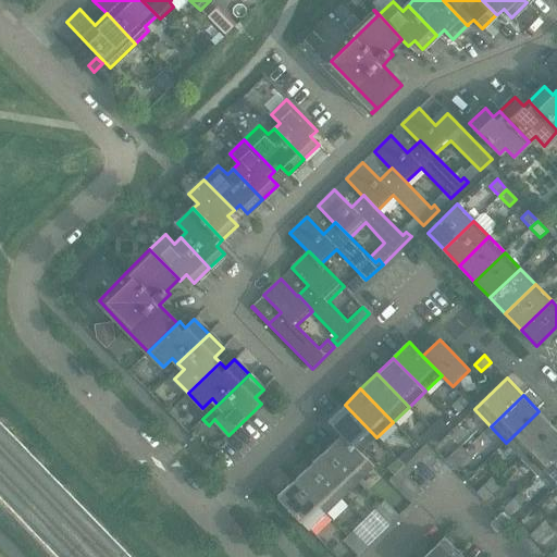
[(458,413),(468,404),(461,396),(452,406),(458,413)]
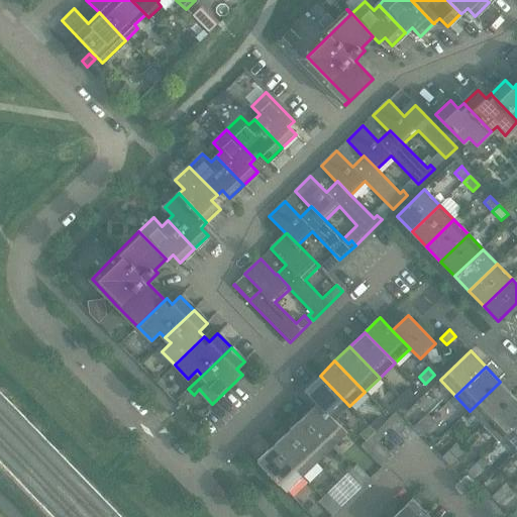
[(349,406),(320,376),(304,390),(317,403),(334,421),(349,406)]
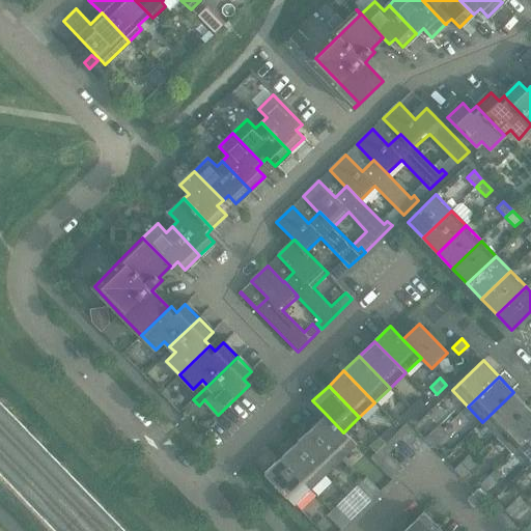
[(497,438),(528,408),(513,392),(482,422),(497,438)]
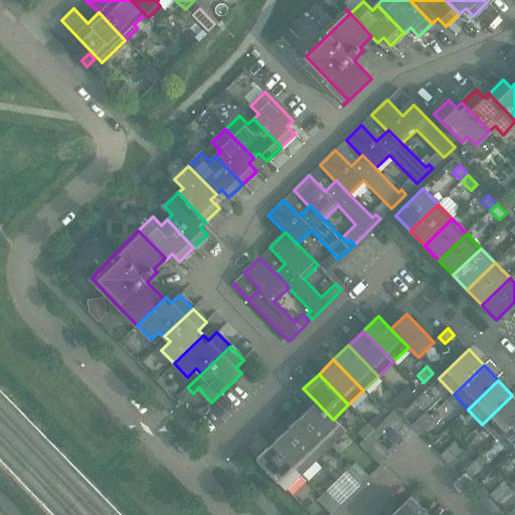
[(403,402),(412,393),(406,386),(396,395),(403,402)]
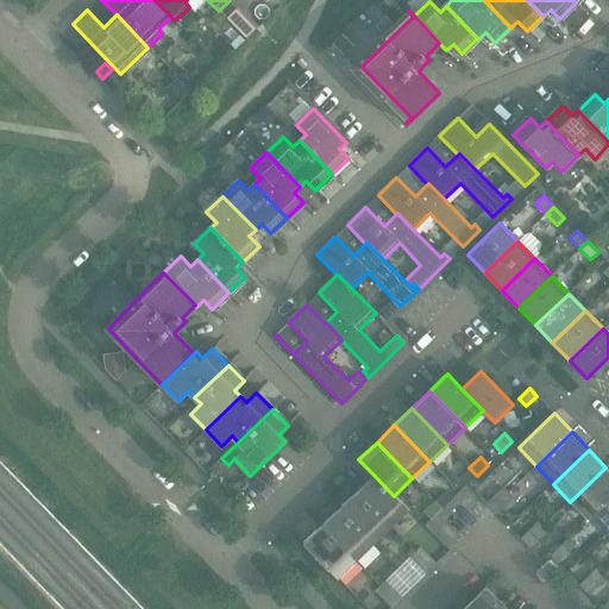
[(466,485),(477,476),(469,468),(458,478),(466,485)]
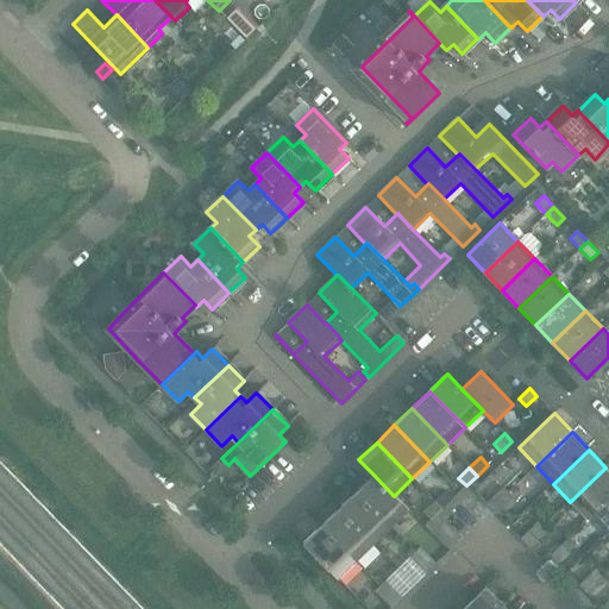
[(585,519),(592,512),(608,496),(608,470),(606,468),(570,502),(585,519)]
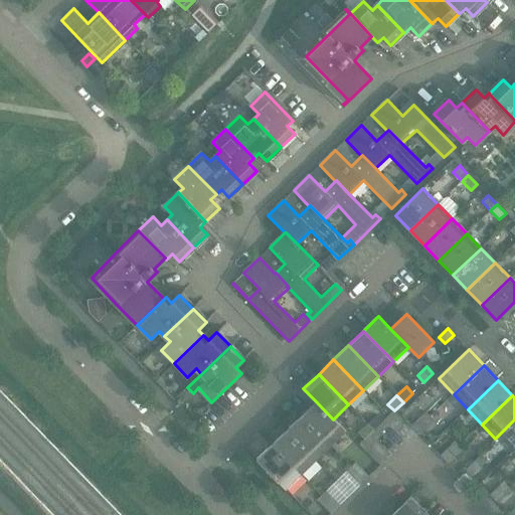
[(345,432),(333,419),(316,401),(301,416),(330,447),(345,432)]
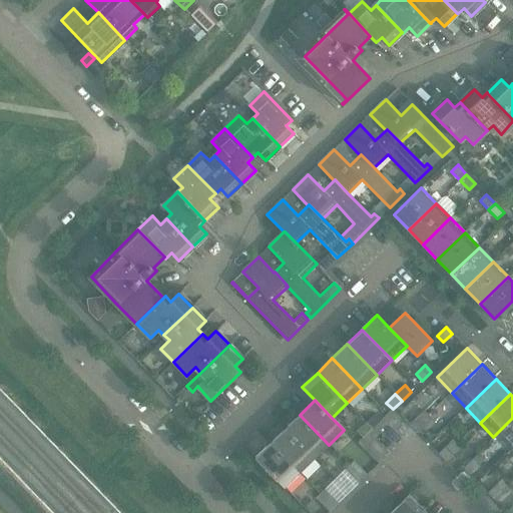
[(432,420),(428,416),(424,411),(417,418),(425,426),(432,420)]
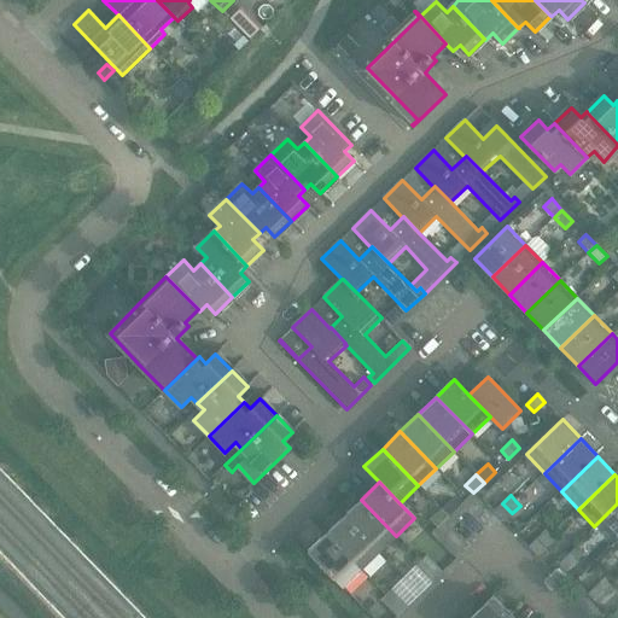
[(448,517),(459,506),(452,499),(441,509),(448,517)]
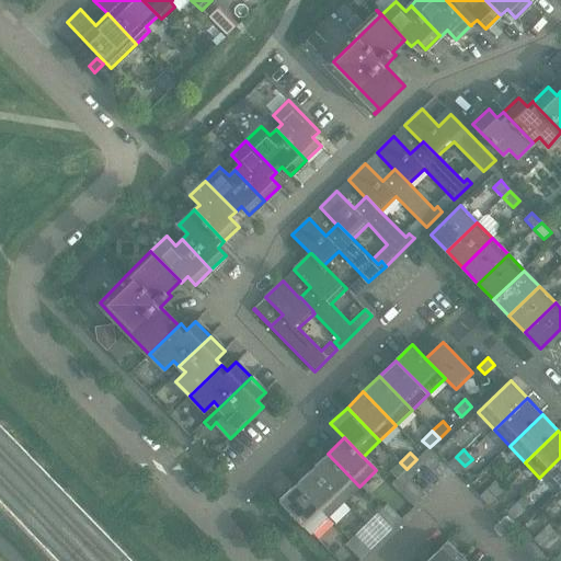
[(359,487),(328,454),(312,469),(344,502),(359,487)]
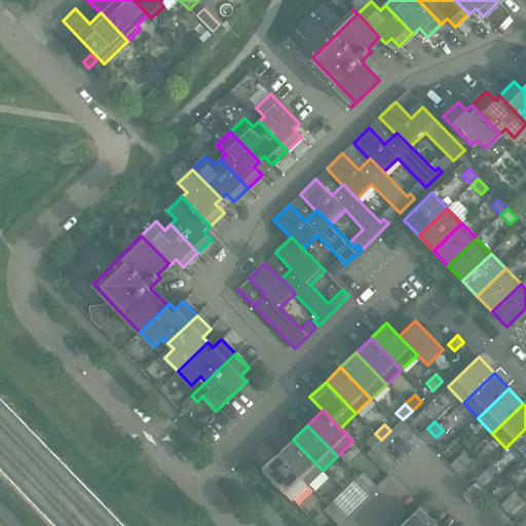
[(436,437),(427,428),(420,435),(428,444),(436,437)]
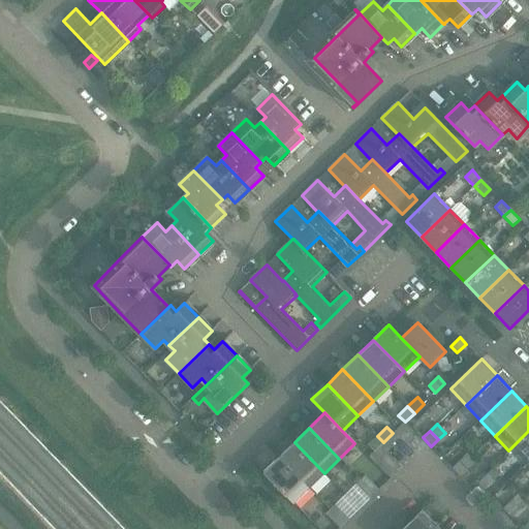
[(528,459),(528,431),(515,444),(528,459)]
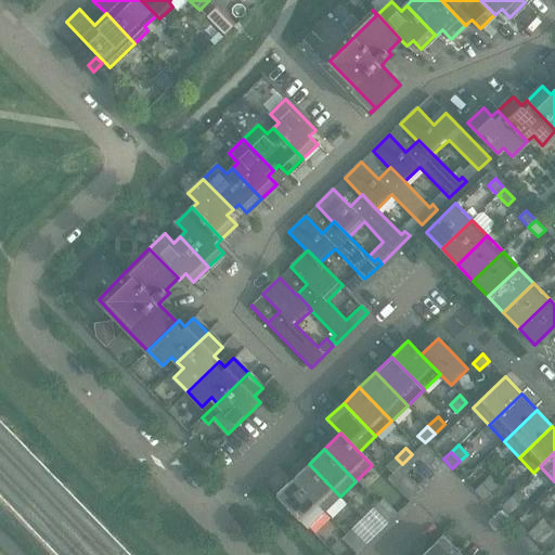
[(392,474),(402,464),(396,457),(386,467),(392,474)]
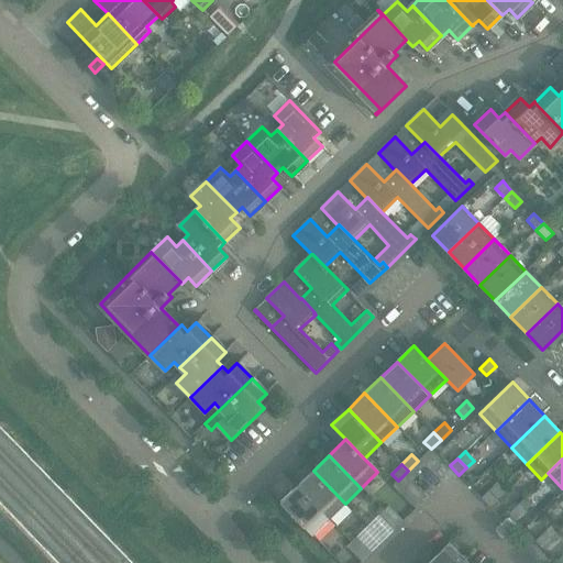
[(345,504),(313,471),(297,486),(329,519),(345,504)]
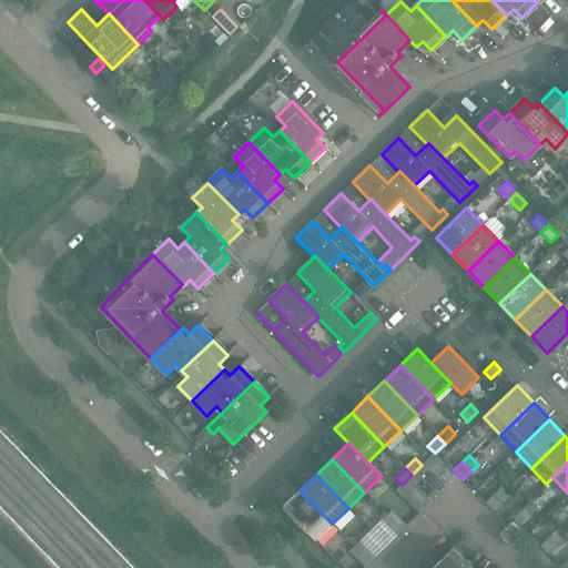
[(509,497),(505,493),(500,488),(493,495),(503,505),(509,497)]
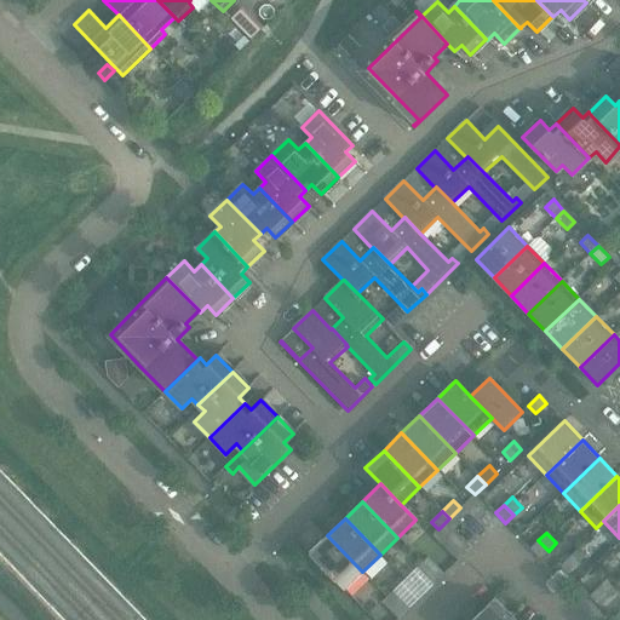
[(362,572),(327,535),(309,554),(344,590),(362,572)]
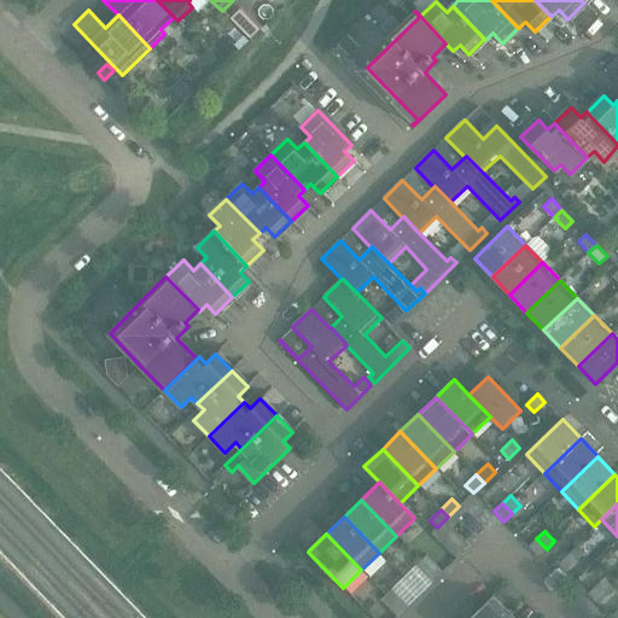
[(547,549),(536,538),(529,547),(538,557),(547,549)]
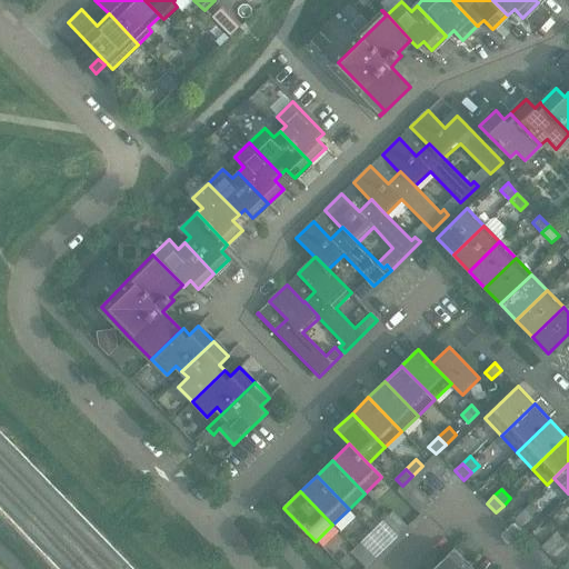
[(390,528),(399,519),(392,511),(382,520),(390,528)]
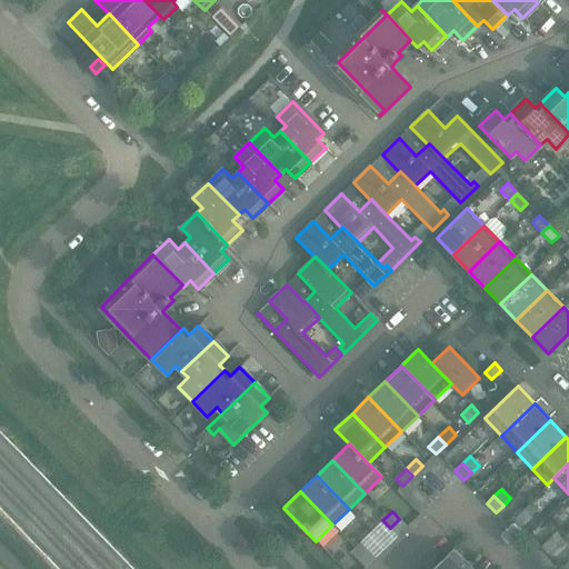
[(521,527),(529,518),(522,511),(513,519),(521,527)]
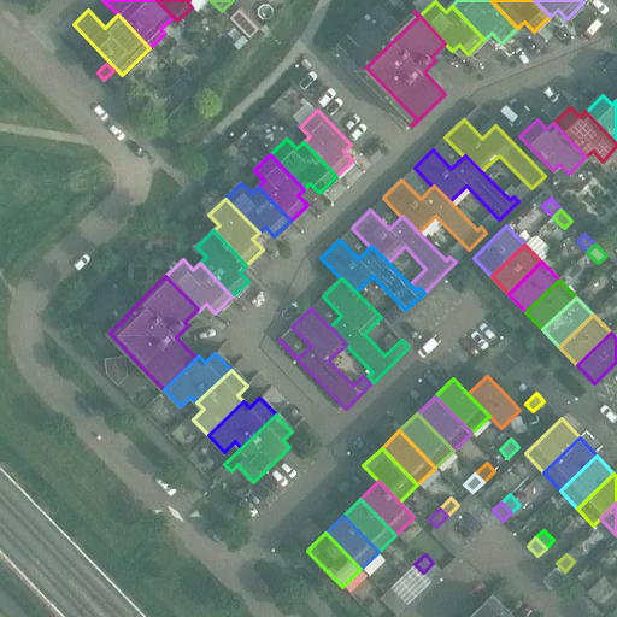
[(432,581),(441,571),(433,563),(423,573),(432,581)]
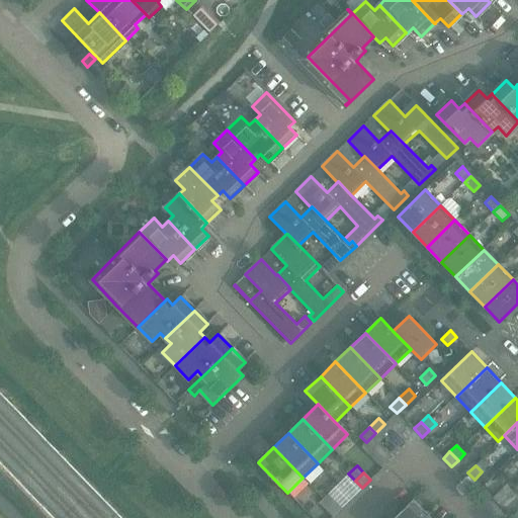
[(514,494),(510,489),(506,485),(499,492),(507,500),(514,494)]
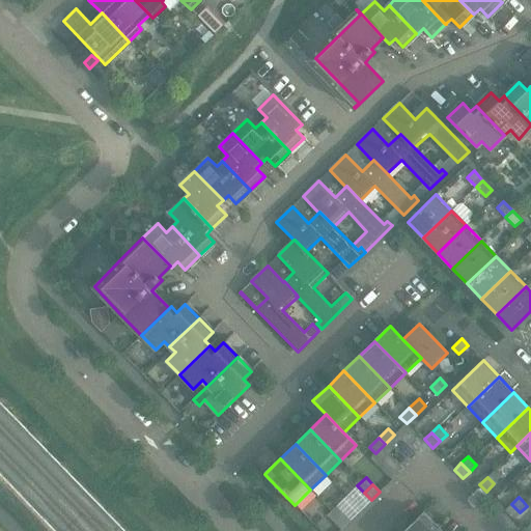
[(520,512),(511,504),(505,510),(513,520),(520,512)]
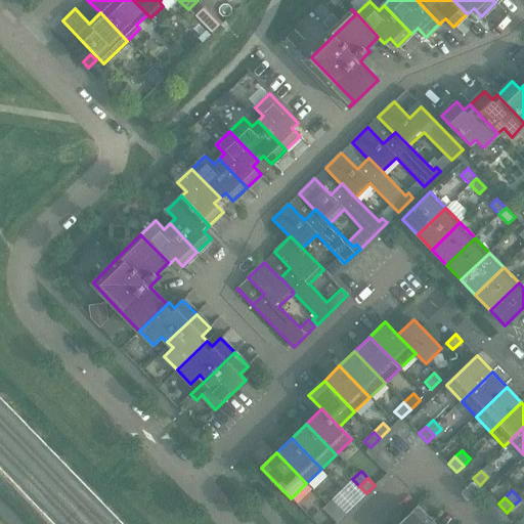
[(330,516),(338,508),(332,500),(322,509),(330,516)]
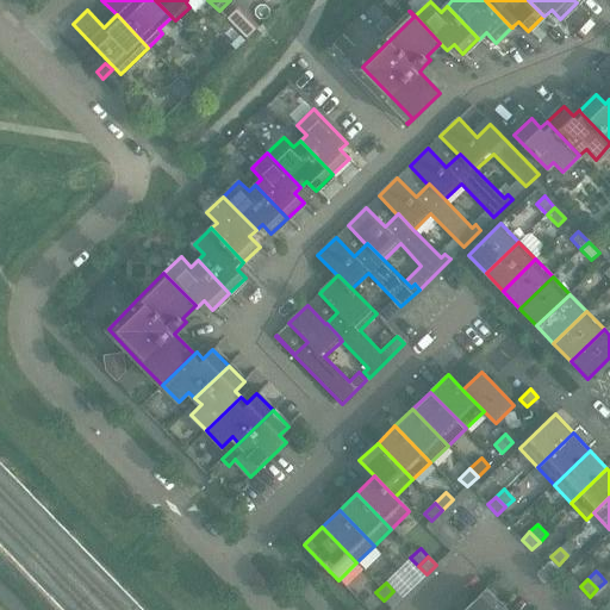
[(499,609),(504,605),(500,609),(484,592),(487,589),(486,587),(462,609),(499,609)]
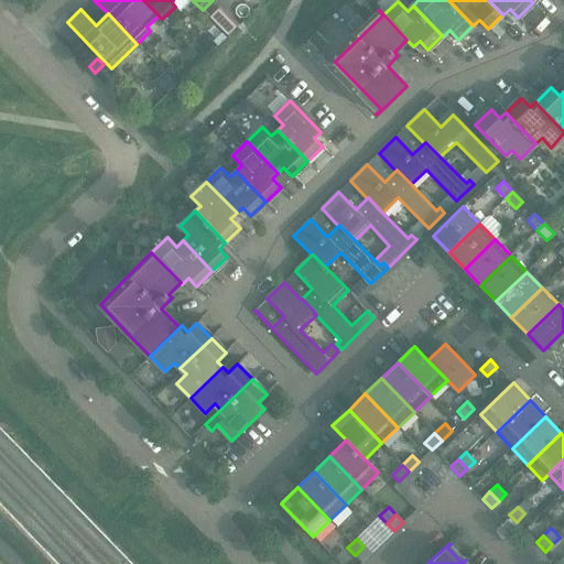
[(362,563),(371,553),(364,546),(355,555),(362,563)]
